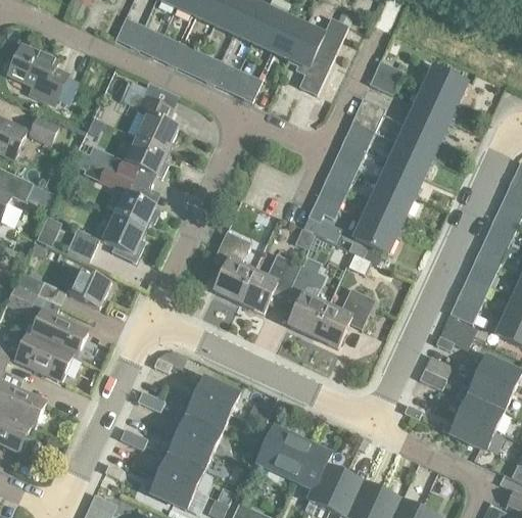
[(179,0),(176,7),(194,16),(201,0),(179,0)]
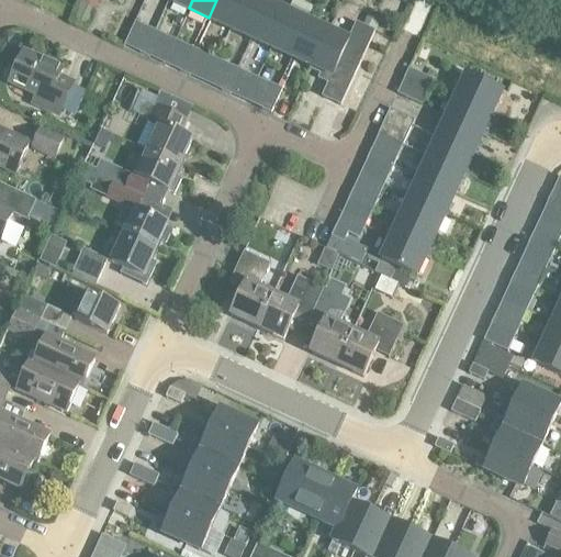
[(216,0),(209,18),(229,26),(242,0),(216,0)]
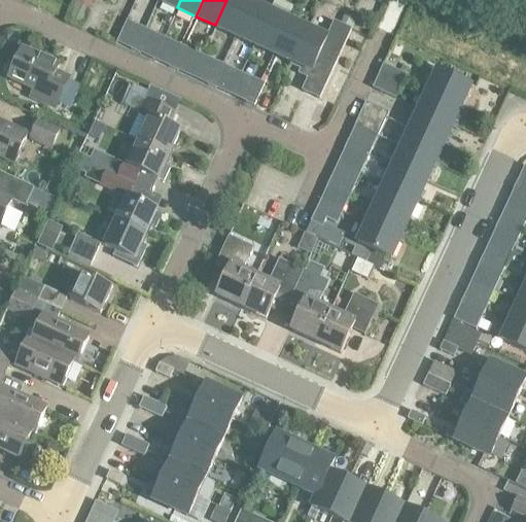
[(249,0),(226,0),(215,25),(234,34),(249,0)]
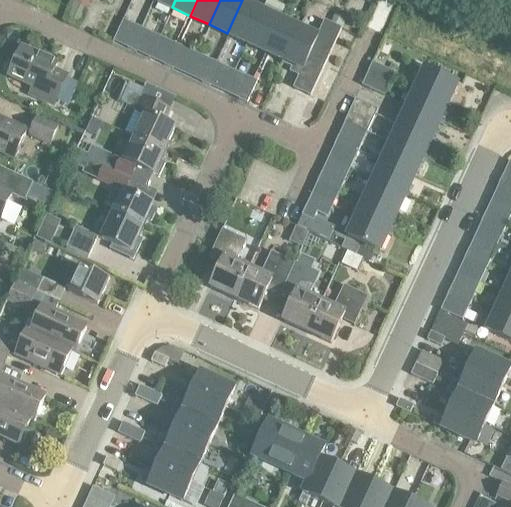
[(242,0),(227,33),(245,41),(261,8),(242,0)]
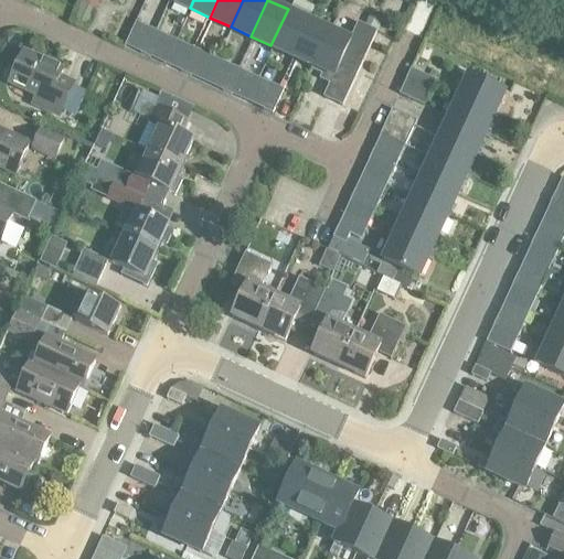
[(81,1),(74,17),(85,22),(93,7),(81,1)]
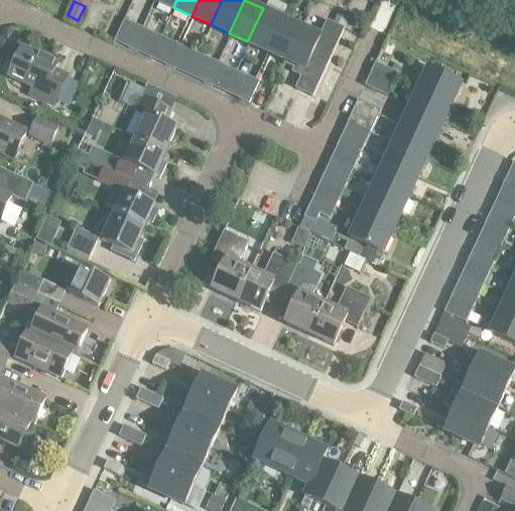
[(263,8),(247,41),(266,50),(281,17),(263,8)]
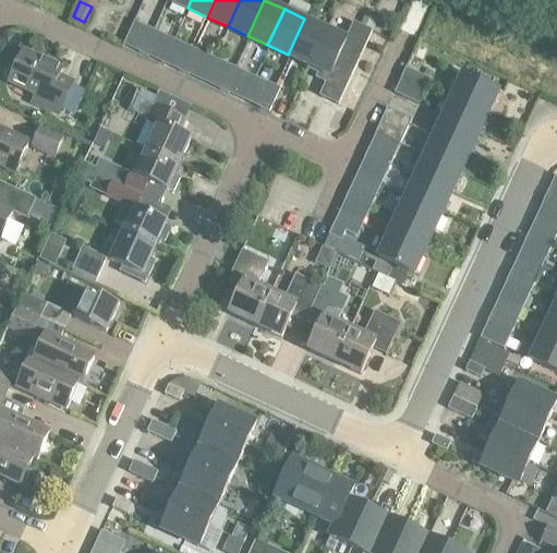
[(364,12),(360,23),(371,28),(376,17),(364,12)]
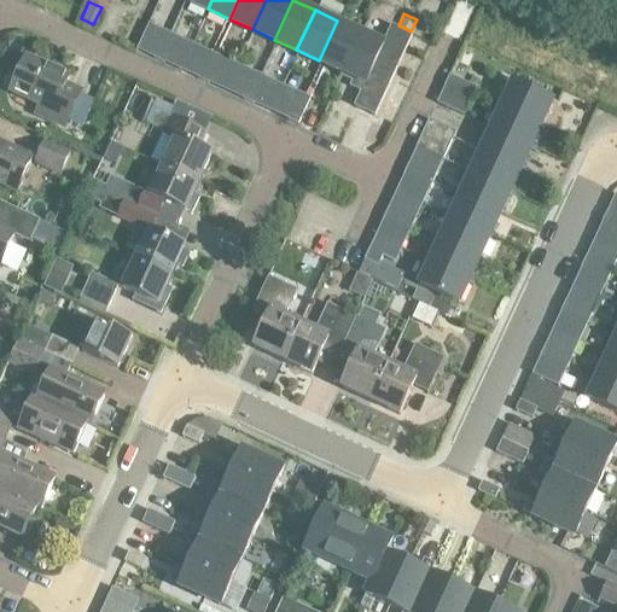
[(359,30),(337,21),(319,60),(341,70),(359,30)]
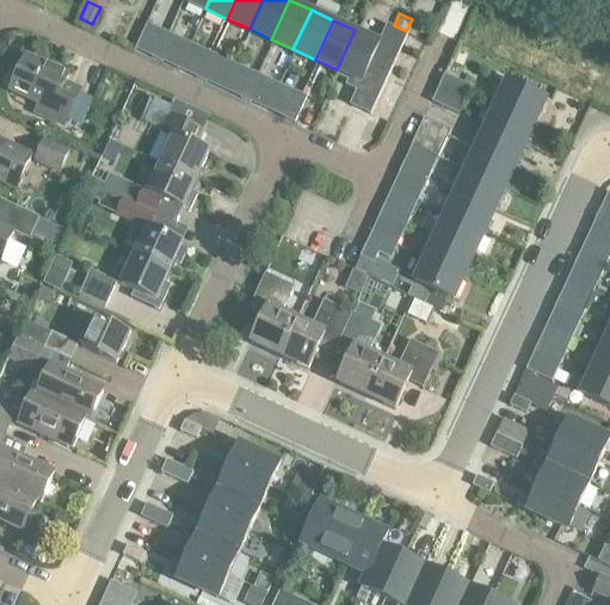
[(355,30),(337,69),(336,73),(347,78),(345,84),(355,88),(349,102),(369,111),(406,31),(394,25),(386,22),(377,41),(355,30)]
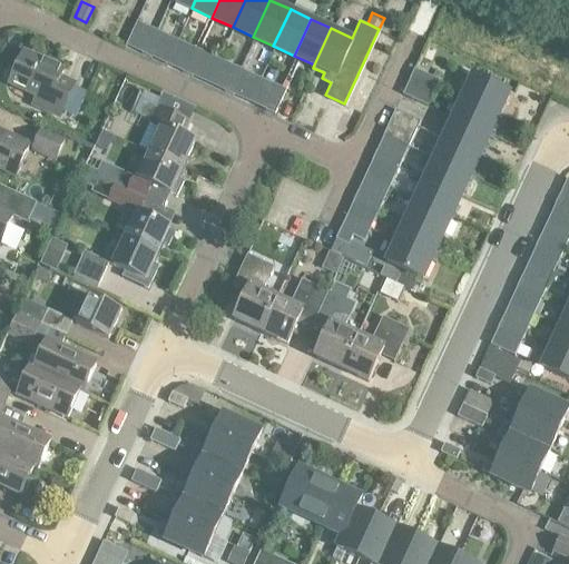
[(151,26),(146,38),(156,42),(162,30),(162,29),(151,26)]
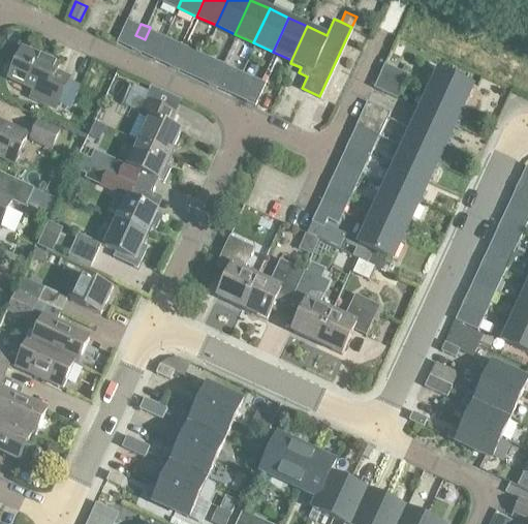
[(135,35),(130,47),(140,51),(145,39),(135,35)]
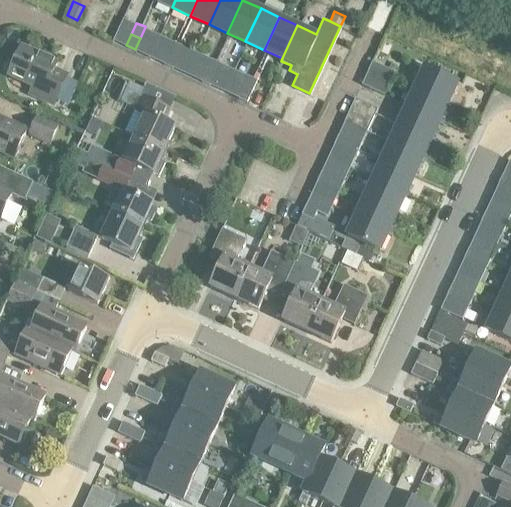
[(183,44),(174,39),(168,51),(177,55),(183,44)]
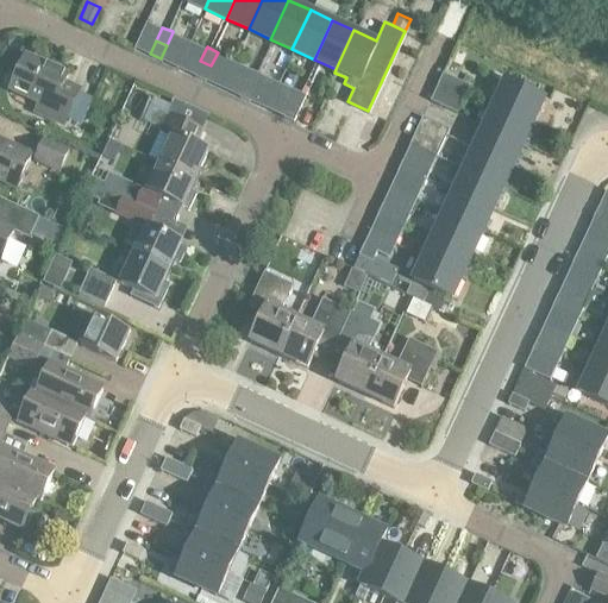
[(25,55),(8,89),(36,101),(32,110),(63,124),(67,117),(73,105),(80,89),(82,85),(64,76),(66,75),(68,70),(26,51),(25,55)]
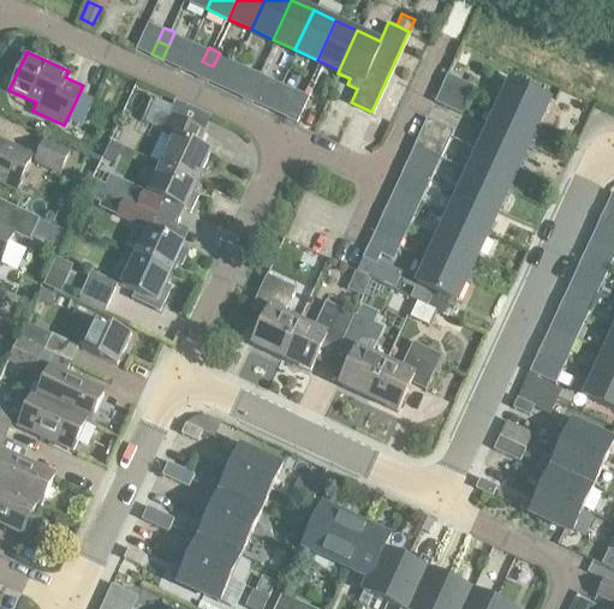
[(213,66),(202,61),(196,75),(207,79),(213,66)]
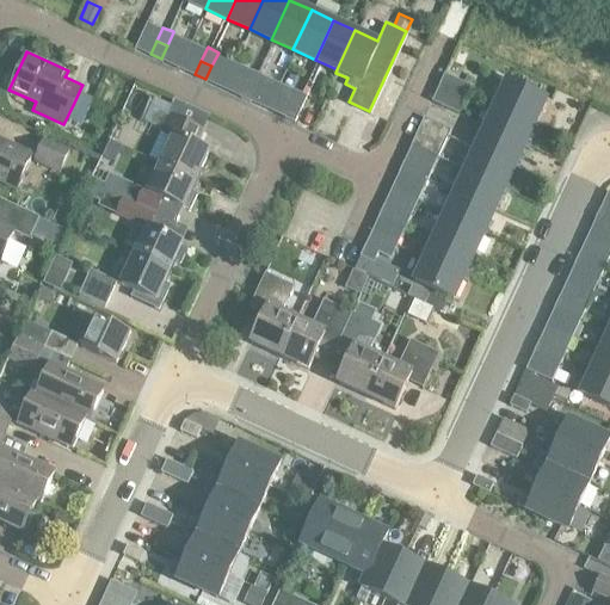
[(252,68),(251,68),(245,81),(256,86),(257,86),(262,73),(252,68)]
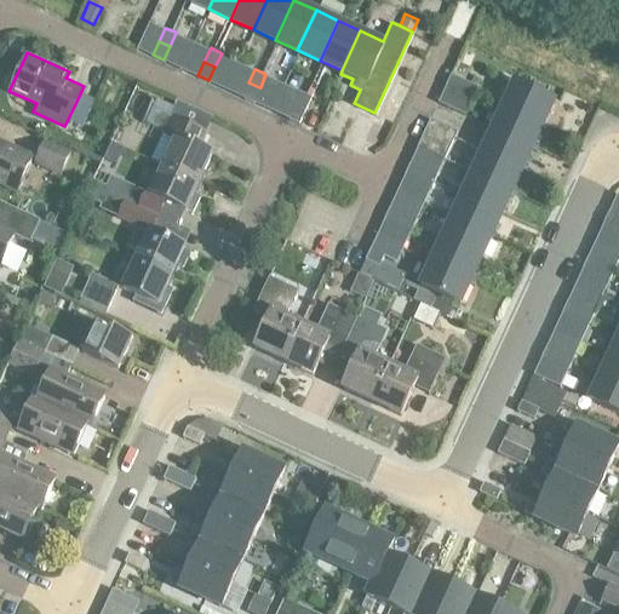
[(451,72),(446,82),(459,89),(464,78),(451,72)]
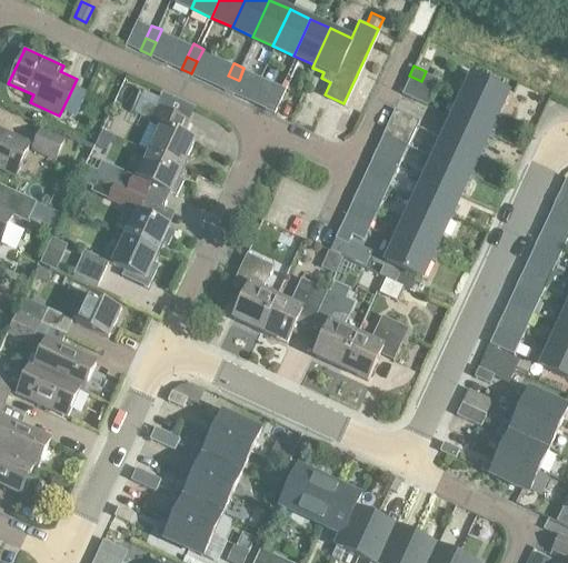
[(438,77),(426,71),(421,81),(434,87),(436,81),(438,77)]
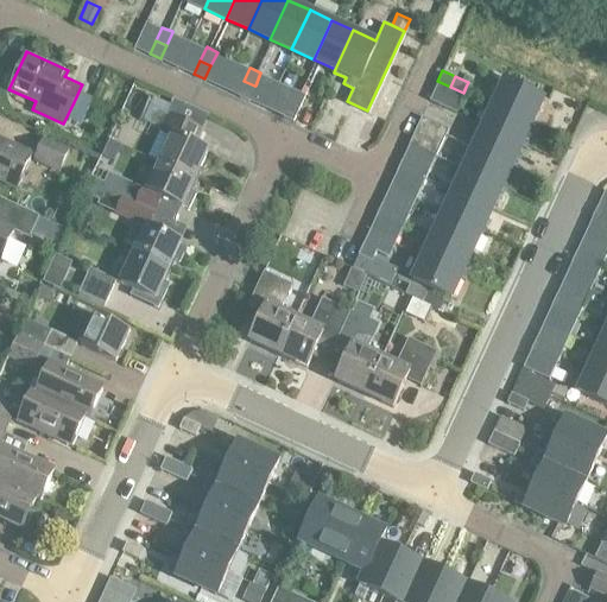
[(501,76),(492,99),(531,116),(541,95),(501,76)]
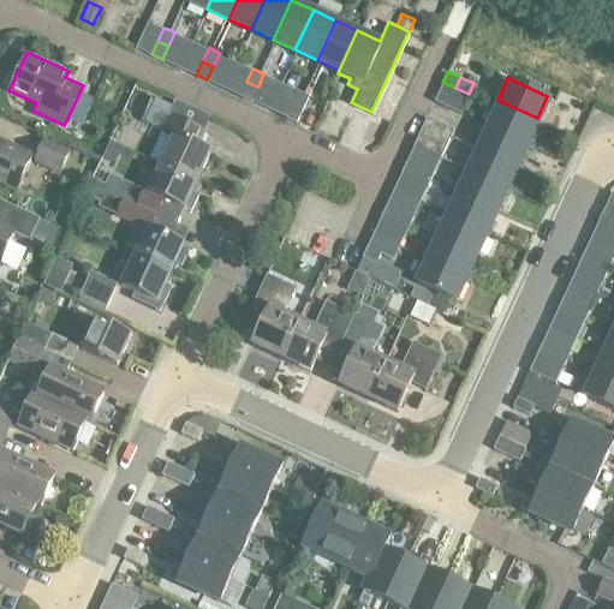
[(257,87),(246,82),(240,95),(251,100),(257,87)]
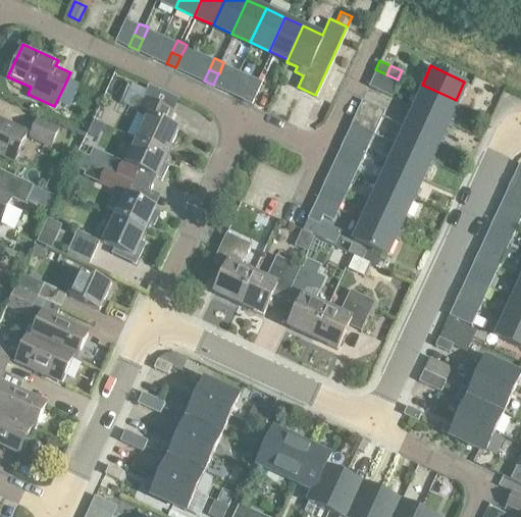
[(252,75),(247,87),(256,91),(261,80),(252,75)]
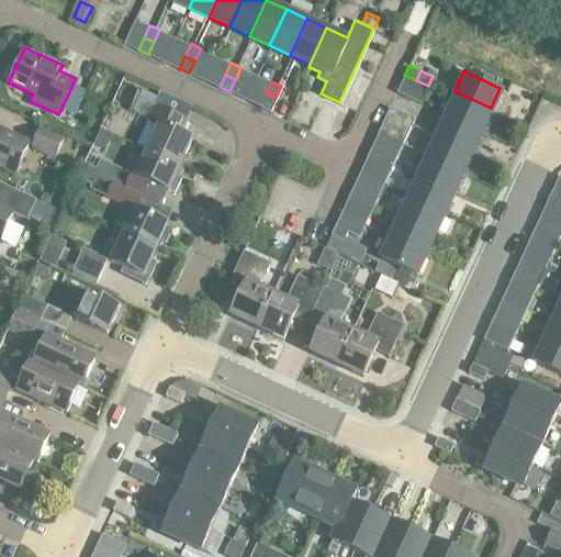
[(85,88),(74,82),(67,97),(78,102),(85,88)]
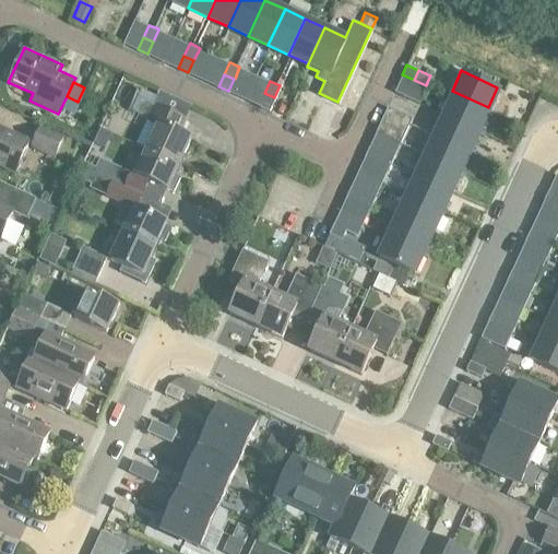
[(407,83),(396,106),(420,117),(431,94),(407,83)]
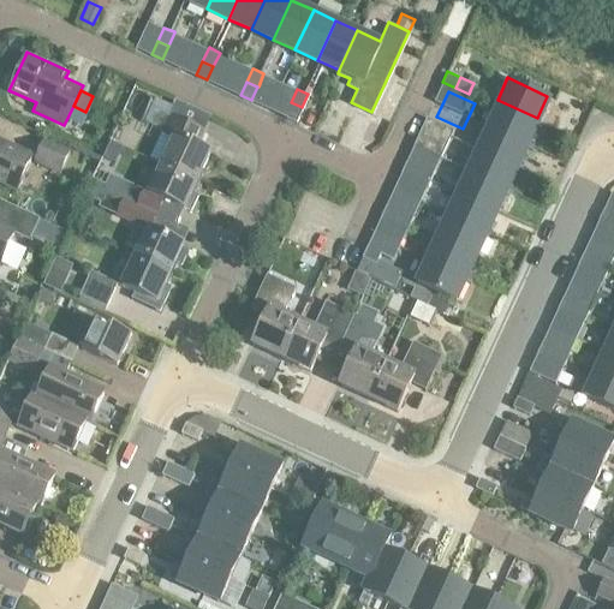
[(155,96),(151,103),(168,111),(172,102),(155,95),(155,96)]
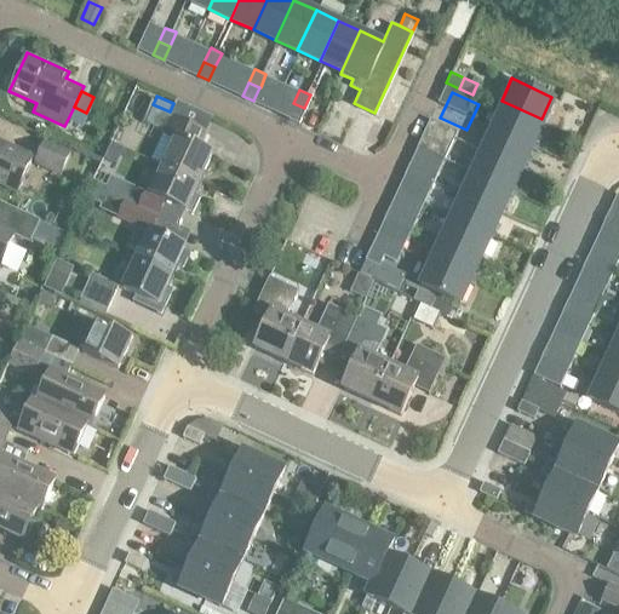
[(502,101),(500,104),(491,124),(531,142),(542,119),(502,101)]
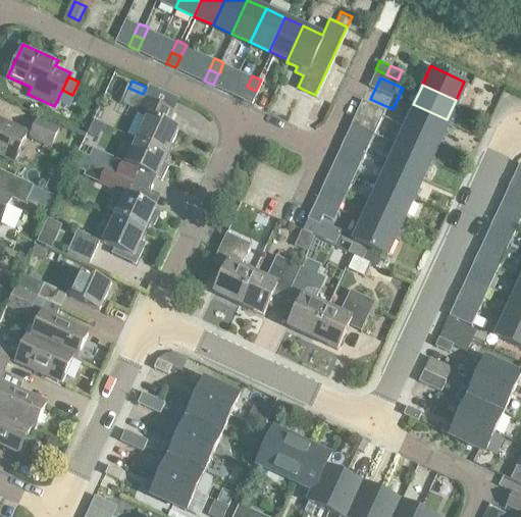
[(256,91),(247,87),(242,98),(251,102),(256,91)]
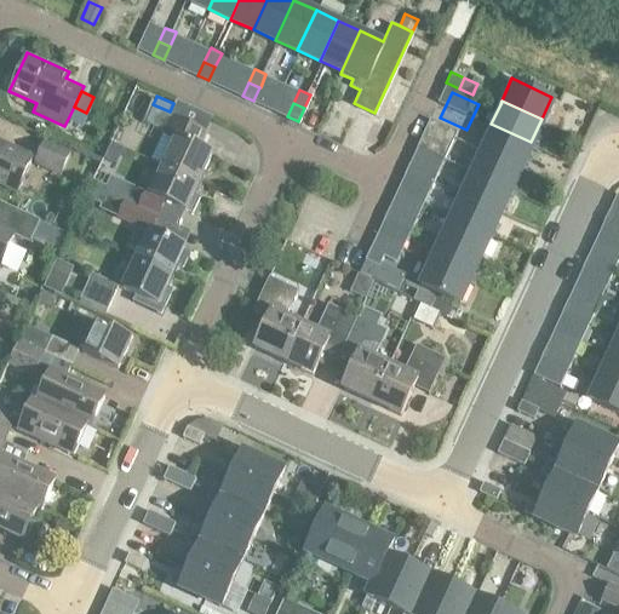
[(168,113),(152,104),(143,121),(165,131),(172,115),(168,113)]
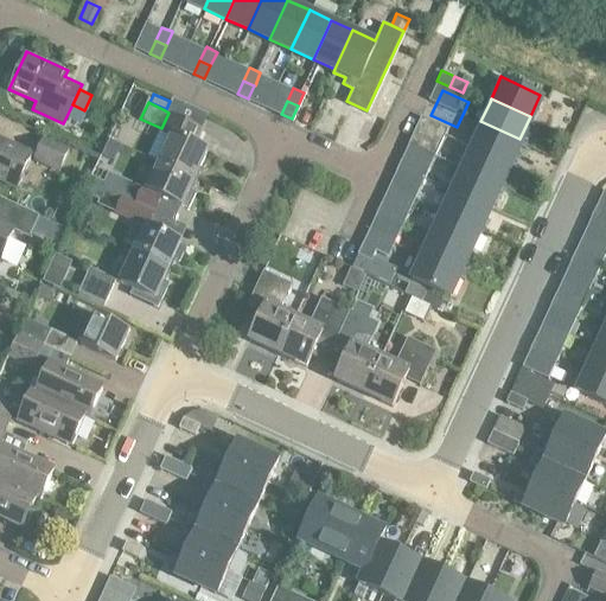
[(170,133),(158,159),(193,176),(205,147),(193,141),(199,127),(168,113),(161,128),(170,133)]
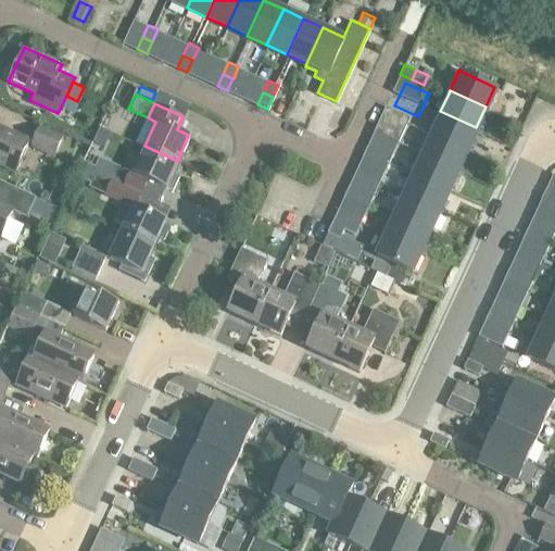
[(386,104),(381,113),(393,120),(398,110),(386,104)]
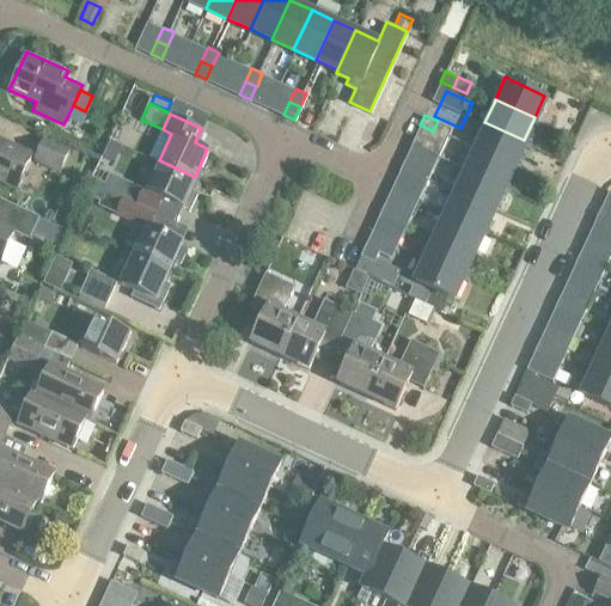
[(438,121),(433,132),(446,138),(451,127),(438,121)]
